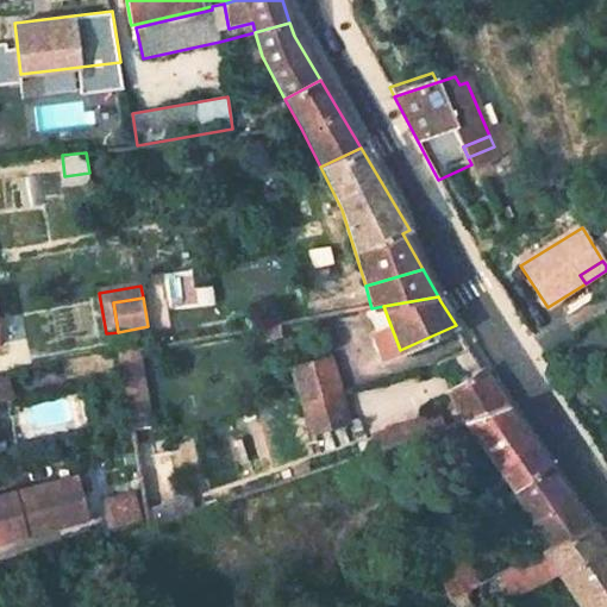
[(281,337),(279,325),(262,329),(264,340),(281,337)]
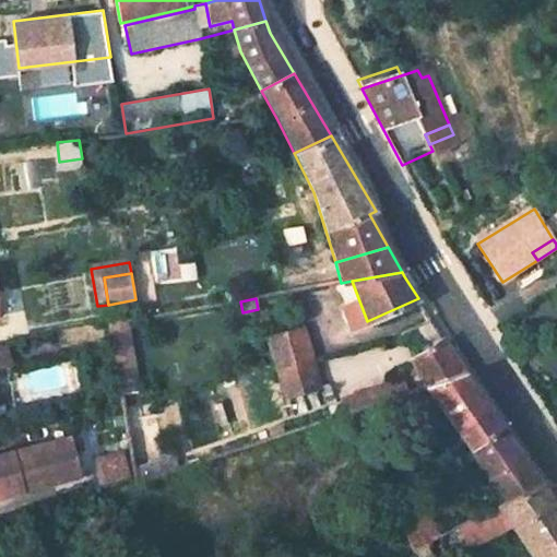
[(140,389),(127,321),(109,324),(121,393),(140,389)]
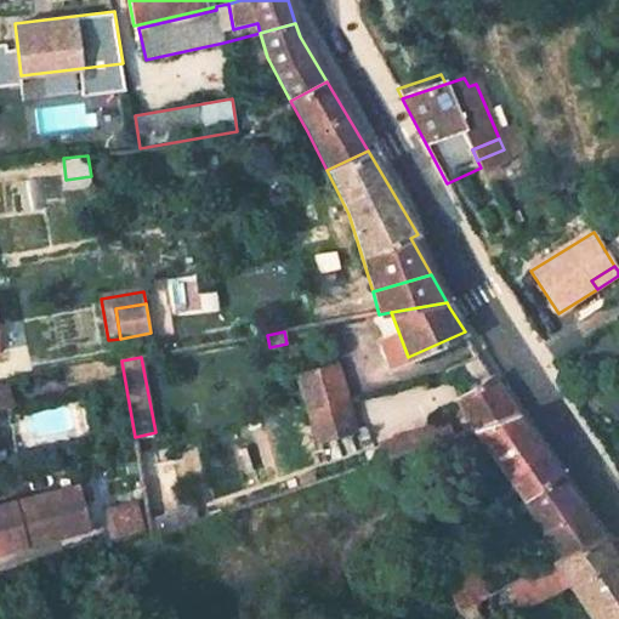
[(297,375),(307,410),(346,401),(336,364),(297,375)]
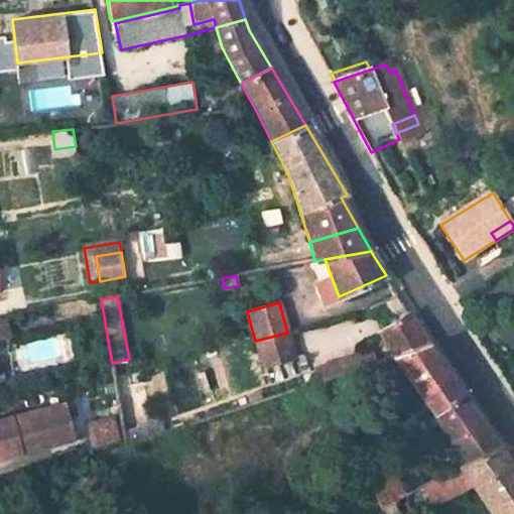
[(431,346),(409,311),(378,332),(396,357),(431,346)]
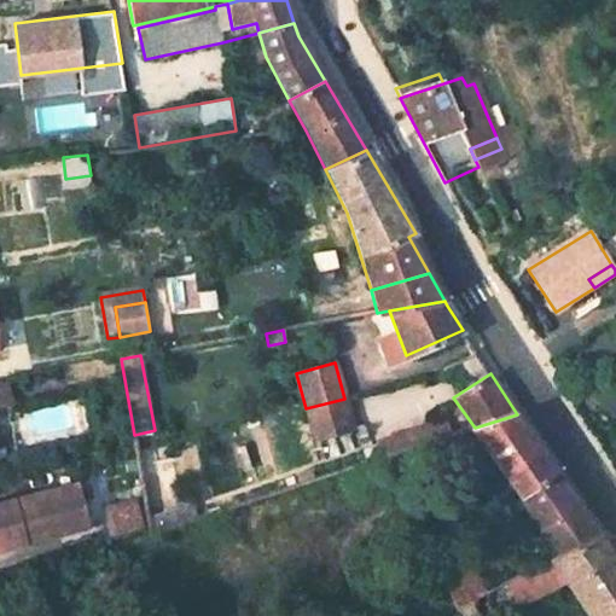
[(0,404),(12,401),(6,383),(0,384),(0,404)]
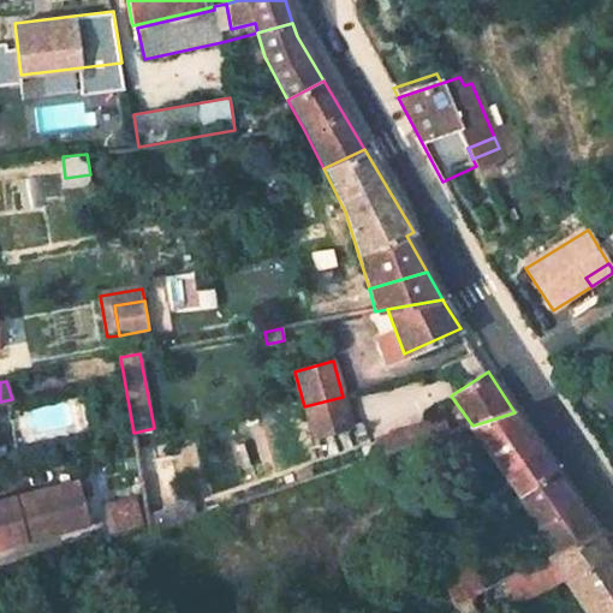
[(313,439),(351,429),(343,397),(304,406),(313,439)]
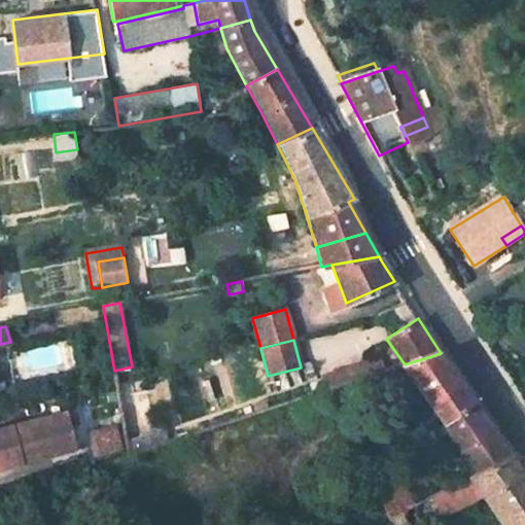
[(476,403),(441,353),(405,364),(403,365),(444,424),(476,403)]
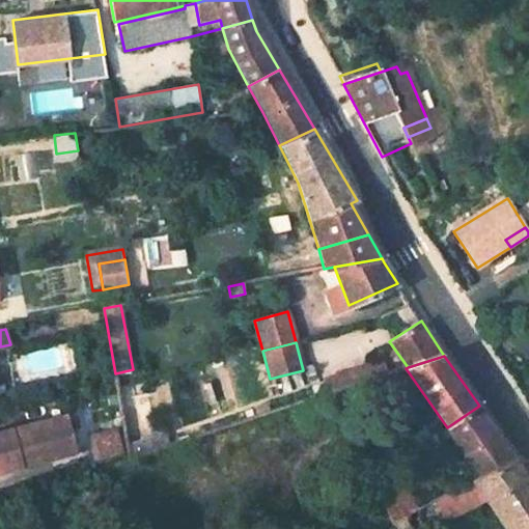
[(387,374),(384,362),(336,378),(338,381),(327,385),(330,393),(387,374)]
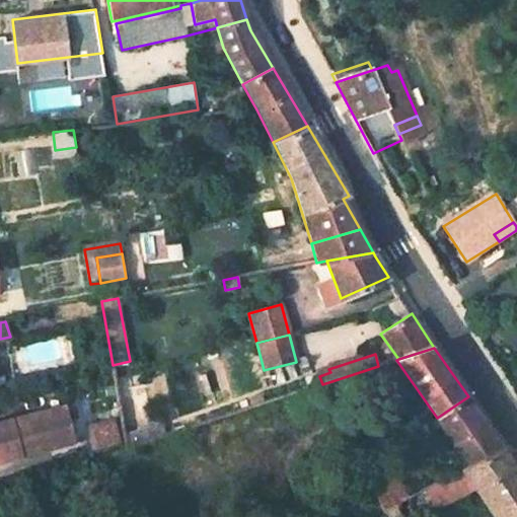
[(263,404),(260,394),(247,398),(250,409),(263,404)]
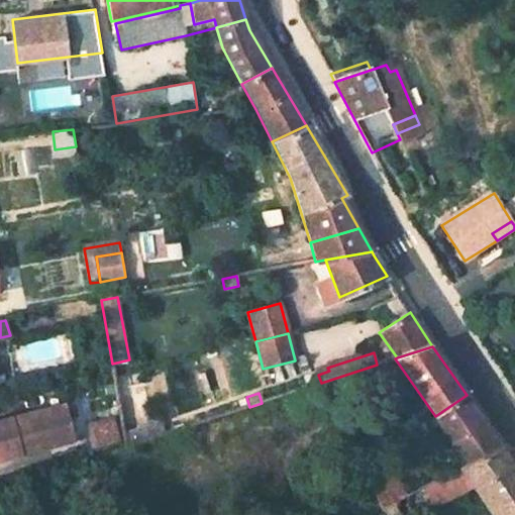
[(503,447),(467,395),(435,416),(462,455),(469,465),(503,447)]
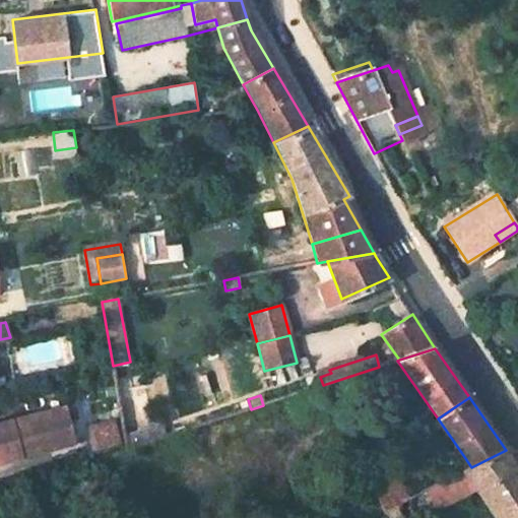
[(0,460),(72,443),(64,408),(0,424),(0,460)]
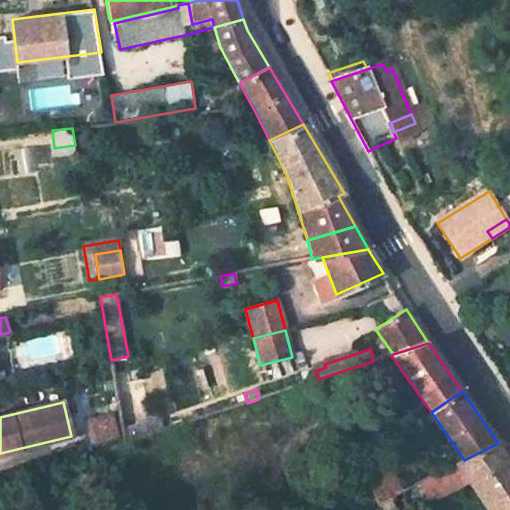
[(91,420),(98,441),(118,435),(111,414),(91,420)]
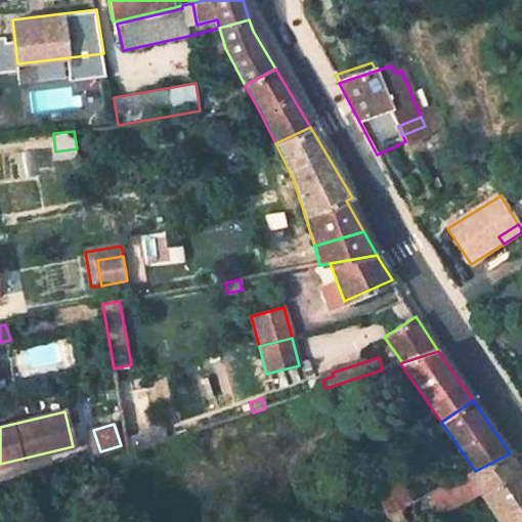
[(521,471),(510,453),(475,471),(466,475),(478,492),(498,521),(521,521),(521,471)]
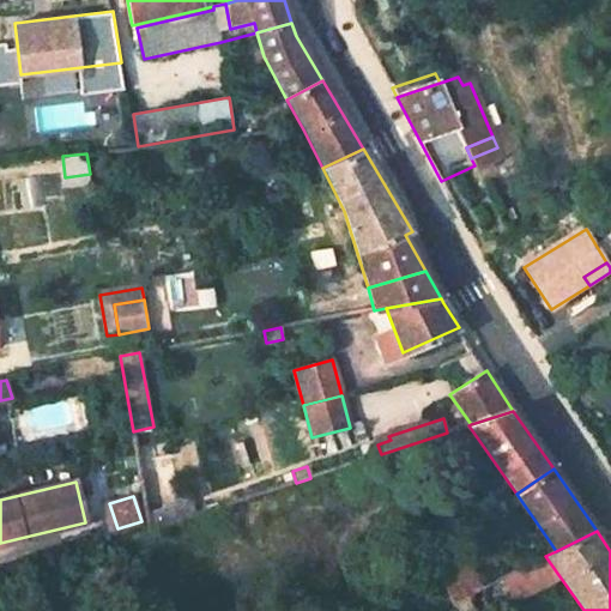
[(556,551),(549,540),(530,550),(536,561),(545,556),(556,551)]
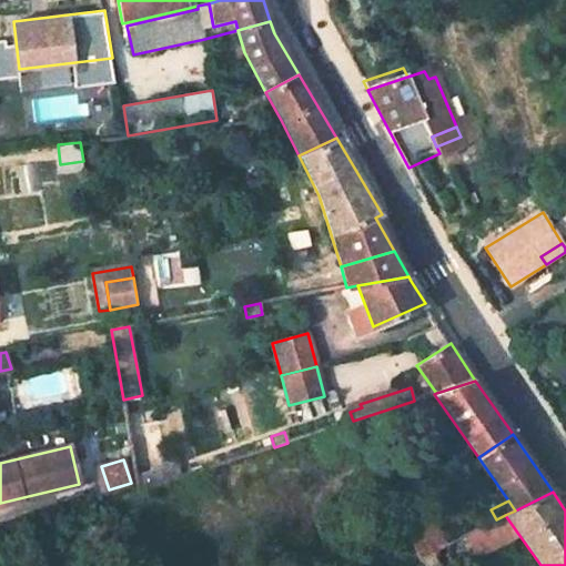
[(475,529),(461,503),(434,515),(448,544),(475,529)]
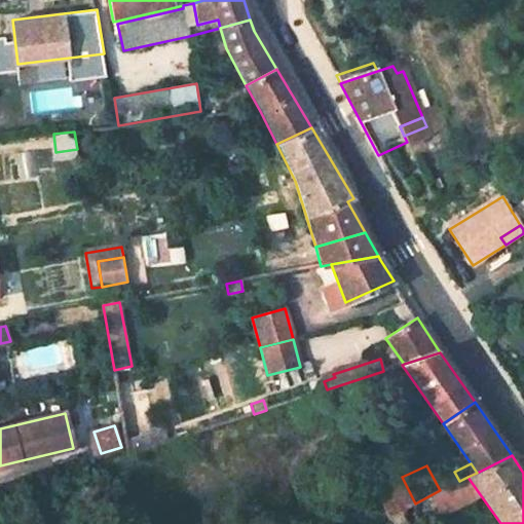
[(415,503),(402,477),(374,488),(387,517),(415,503)]
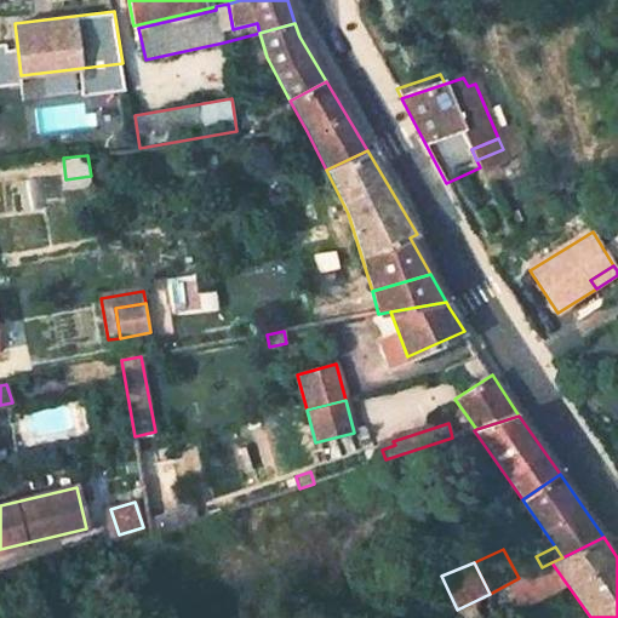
[(498,617),(566,583),(551,562),(542,567),(519,578),(490,594),(457,610),(463,617),(498,617)]
